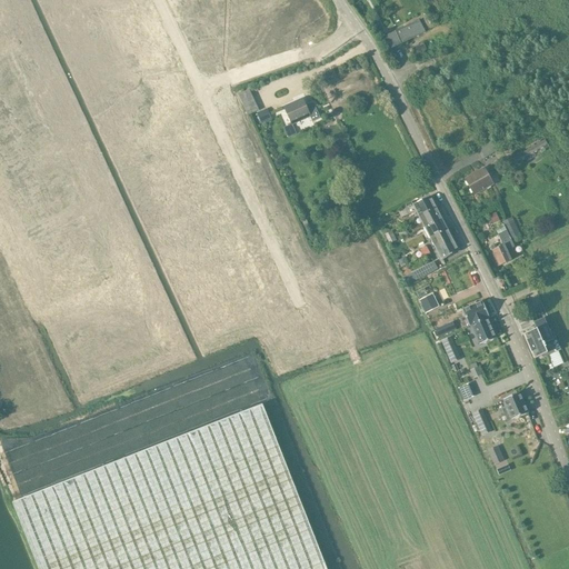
[(390,49),(426,32),(419,20),(385,36),(390,49)]
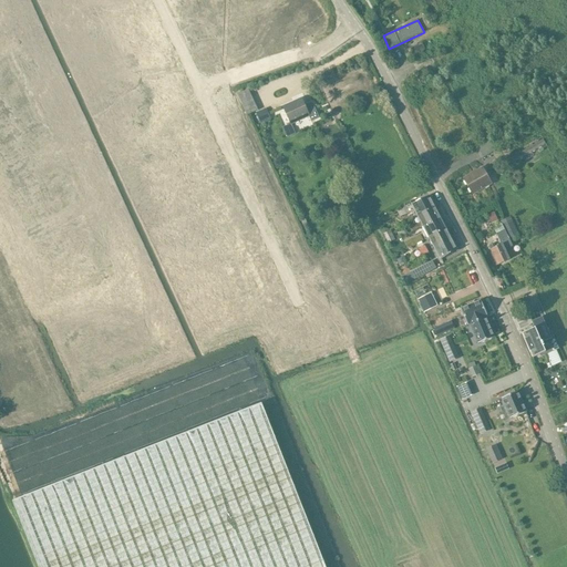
[(306,109),(301,98),(282,106),(290,125),(309,116),(311,122),(319,117),(313,105),(306,109)]
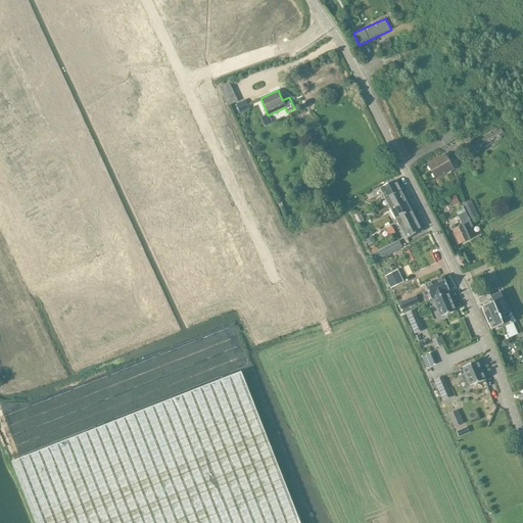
[(243,101),(236,104),(240,113),(247,110),(243,101)]
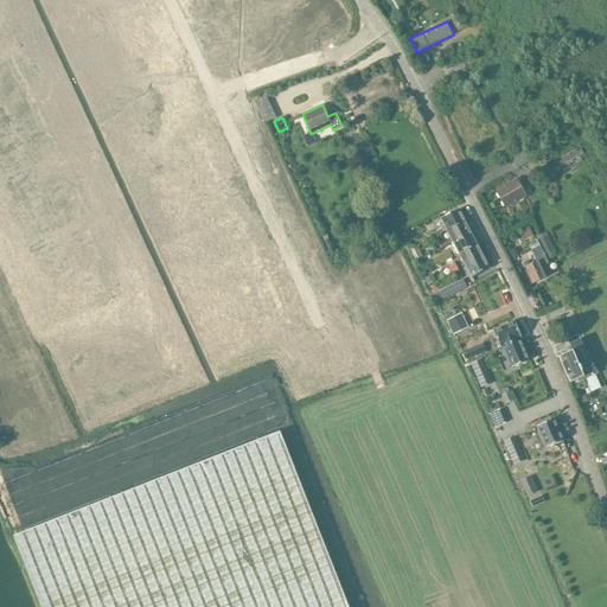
[(509,157),(517,170),(531,160),(524,148),(509,157)]
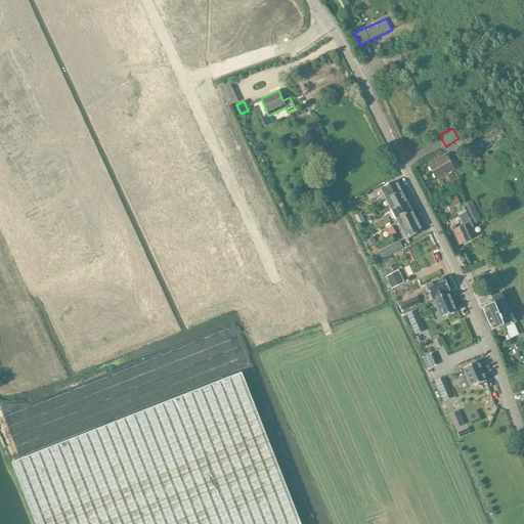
[(505,133),(501,129),(497,131),(497,129),(492,132),(493,133),(492,134),(491,133),(487,135),(488,137),(473,145),(476,150),(505,133)]
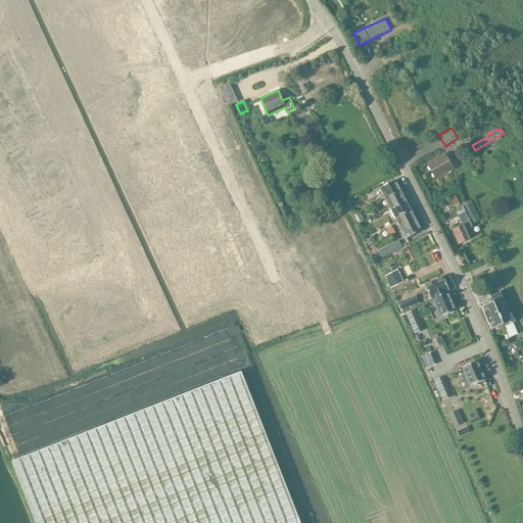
[(435,179),(453,170),(453,169),(453,165),(452,162),(448,161),(444,155),(427,164),(435,179)]
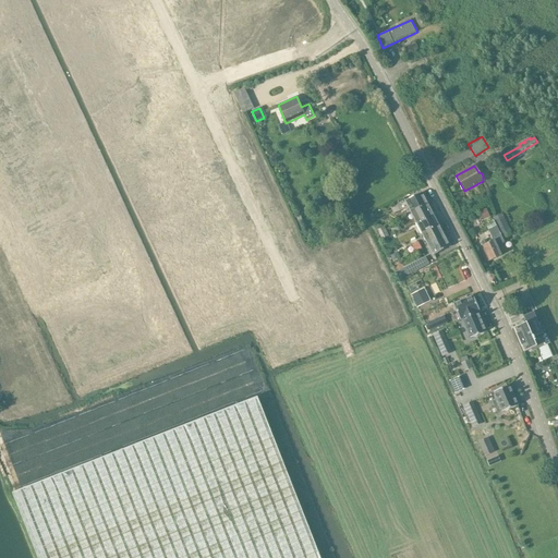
[(411,213),(427,204),(426,201),(426,198),(424,195),(423,194),(422,193),(404,202),(411,213)]
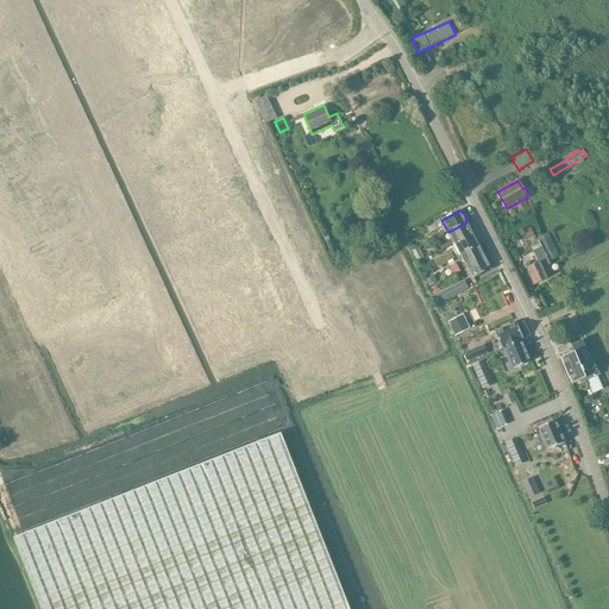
[(454,244),(472,234),(466,223),(449,232),(454,244)]
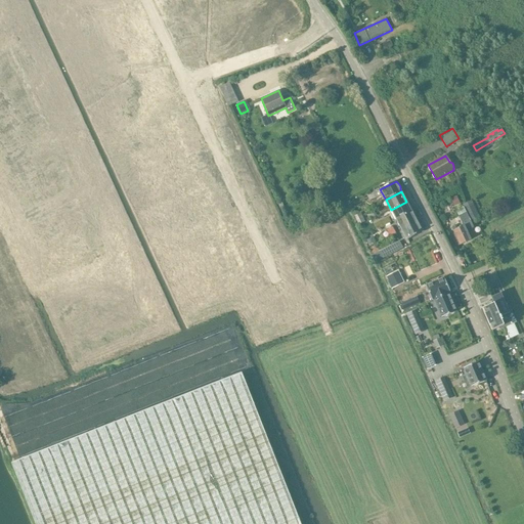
[(455,197),(450,199),(454,206),(460,204),(455,197)]
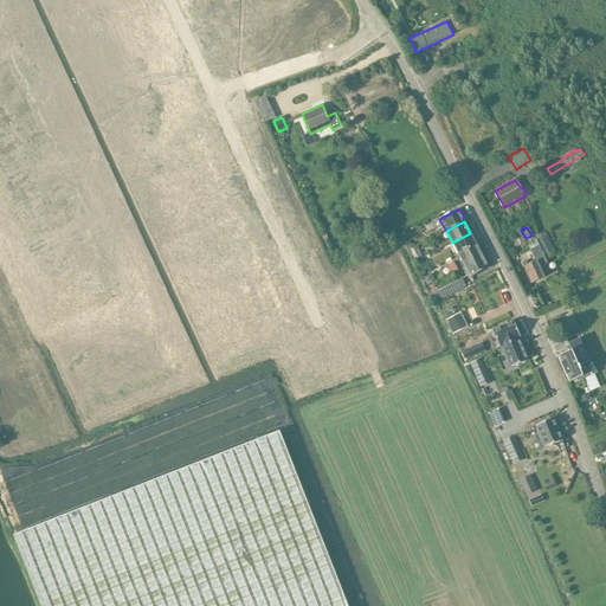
[(536,236),(547,258),(556,255),(546,231),(536,236)]
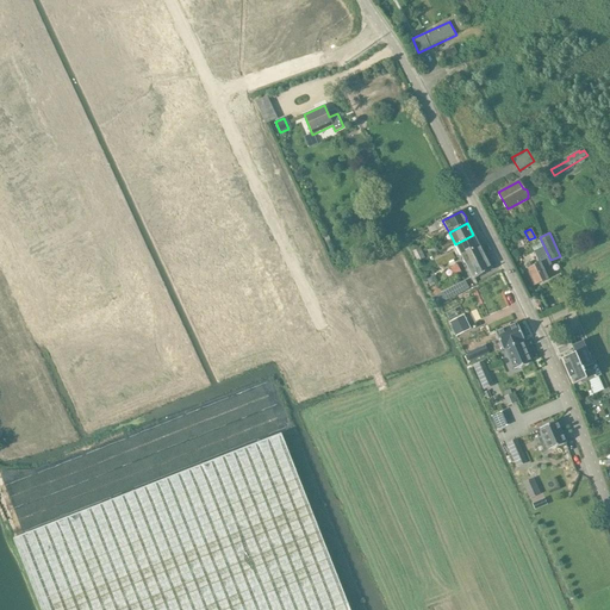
[(461,256),(480,247),(473,235),(455,244),(461,256)]
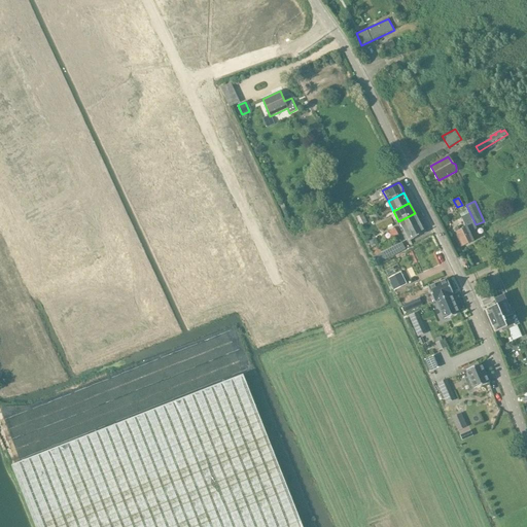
[(477,238),(473,231),(476,230),(466,209),(459,213),(465,227),(459,231),(457,227),(454,229),(456,232),(455,233),(462,247),(473,241),(472,240),(477,238)]
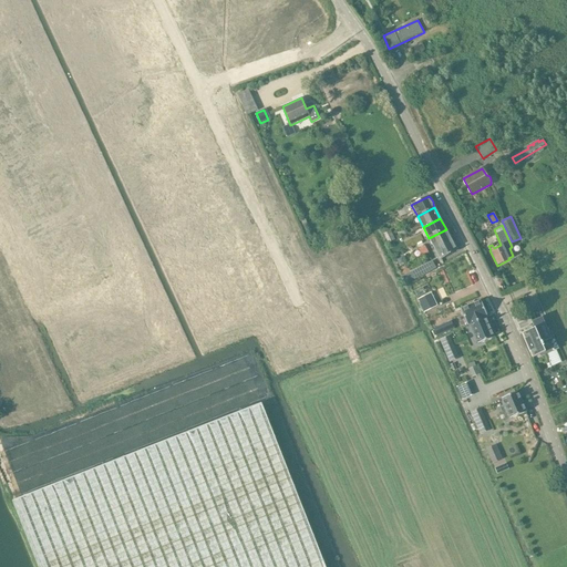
[(390,229),(383,233),(388,243),(394,239),(390,229)]
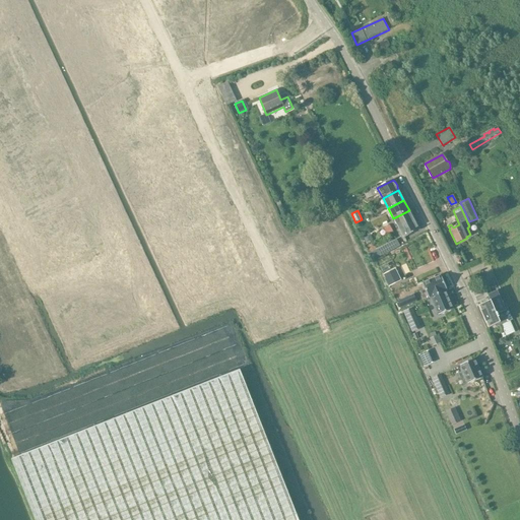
[(398,229),(414,219),(409,210),(393,218),(398,229)]
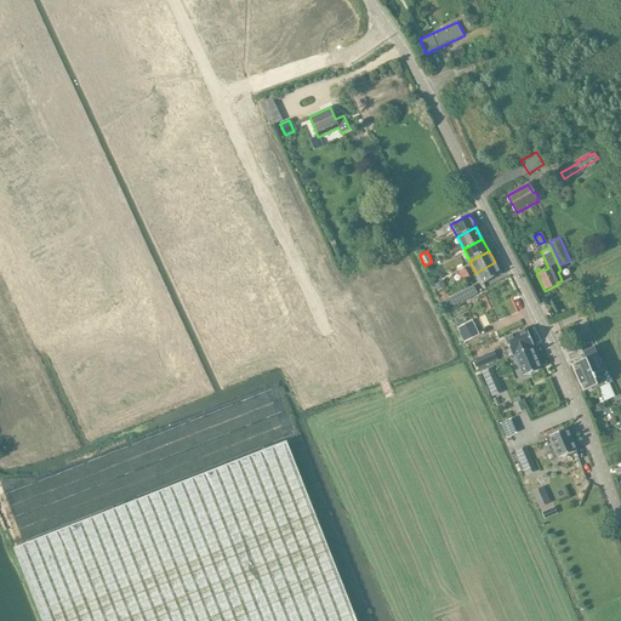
[(460,258),(451,262),(455,268),(463,265),(460,258)]
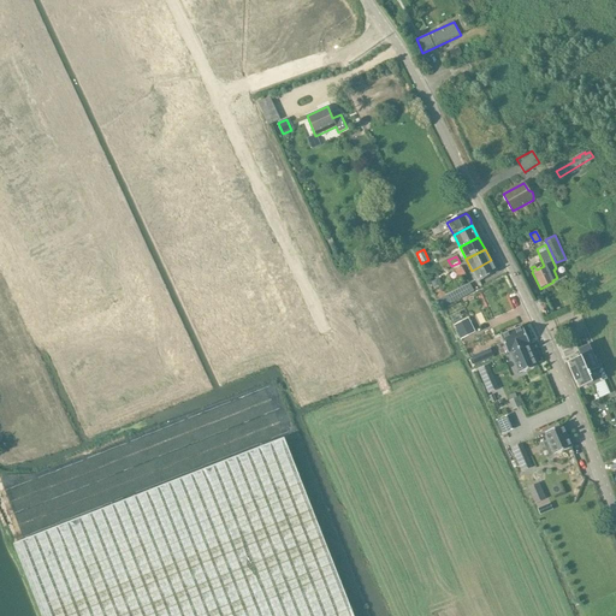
[(491,260),(472,271),(478,283),(497,273),(496,272),(497,270),(495,266),(492,265),(491,260)]
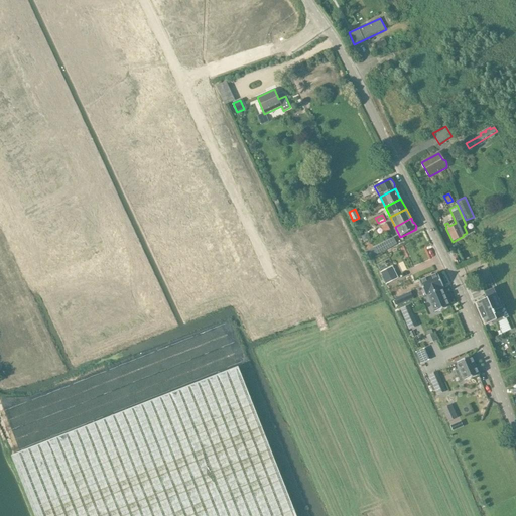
[(359,232),(364,229),(360,221),(355,224),(359,232)]
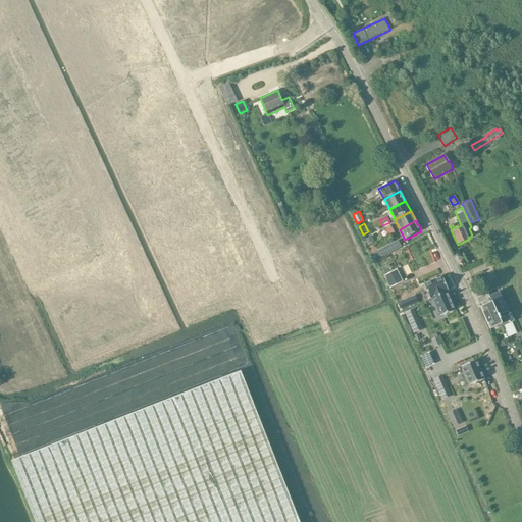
[(390,226),(384,229),(387,235),(394,232),(390,226)]
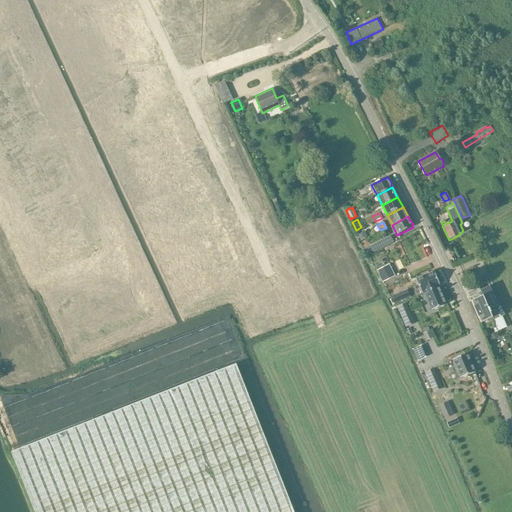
[(391,236),(382,241),(385,247),(394,242),(391,236)]
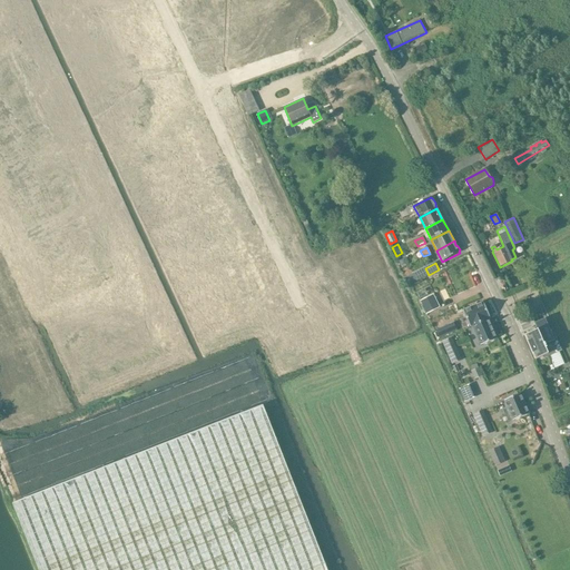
[(439,307),(432,295),(421,301),(428,313),(439,307)]
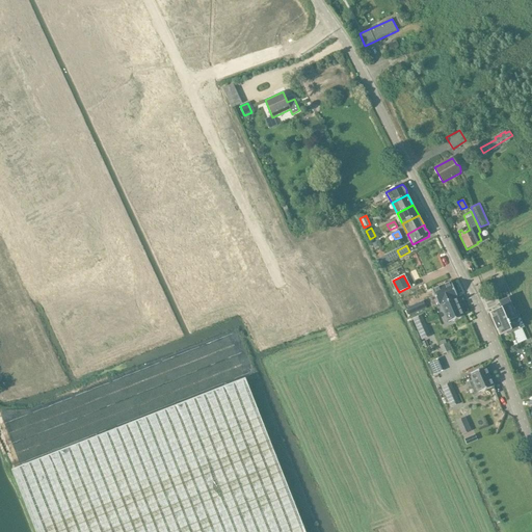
[(439,306),(441,304),(456,298),(457,297),(451,282),(432,290),(439,306)]
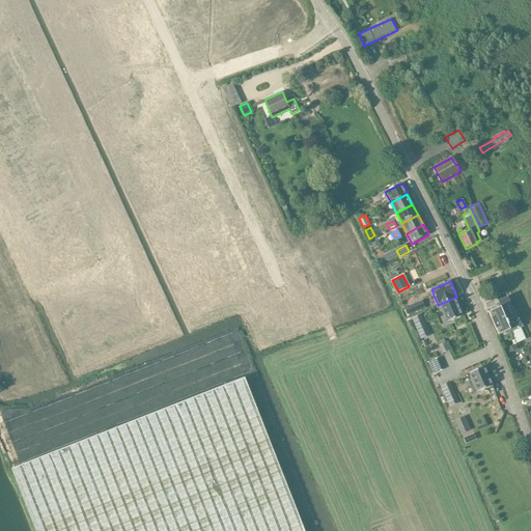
[(520,326),(507,297),(498,301),(500,307),(490,312),(494,324),(495,323),(498,330),(498,331),(499,335),(520,326)]
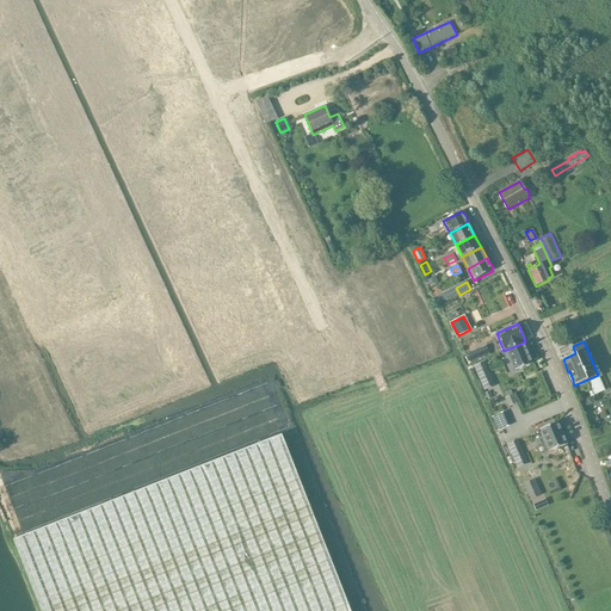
[(532,363),(524,343),(506,350),(514,371),(532,363)]
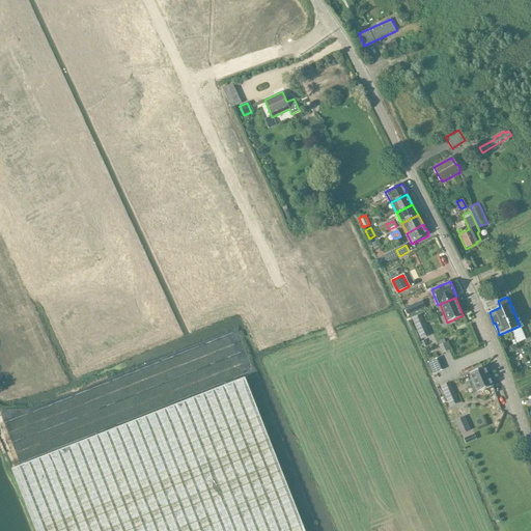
[(422,301),(415,304),(418,311),(424,308),(422,301)]
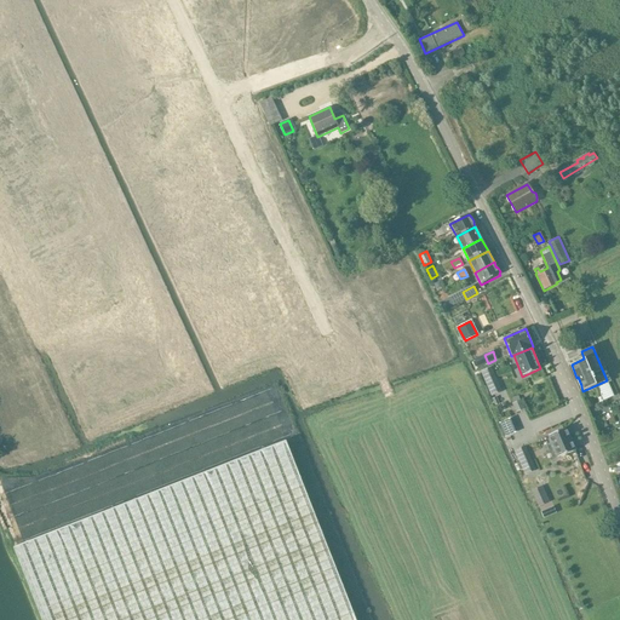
[(481,372),(488,388),(497,384),(491,368),(481,372)]
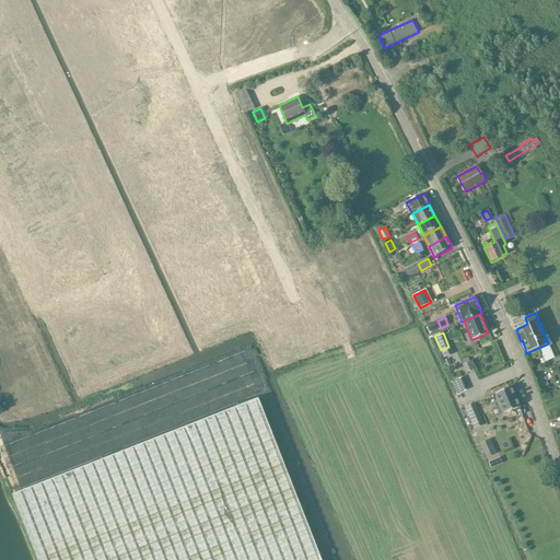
[(503,413),(520,407),(511,387),(494,394),(503,413)]
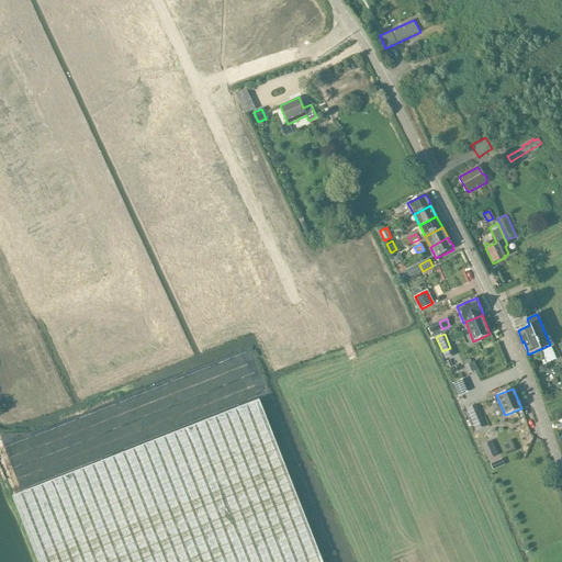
[(323,561),(259,400),(13,497),(37,561),(323,561)]
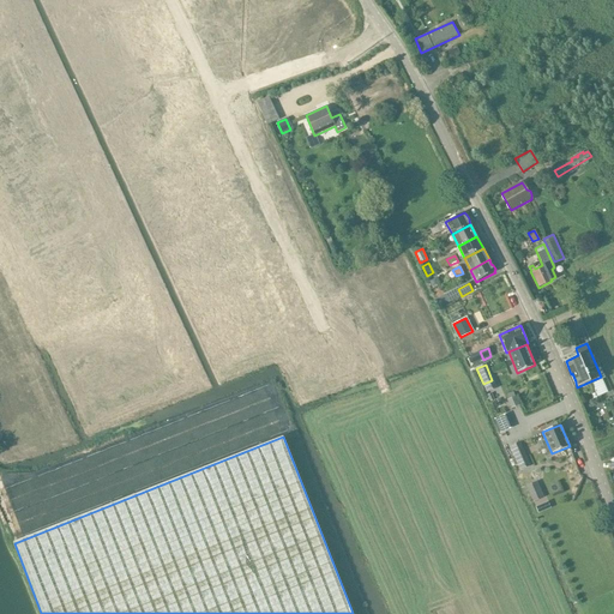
[(517,462),(525,458),(518,443),(510,446),(517,462)]
